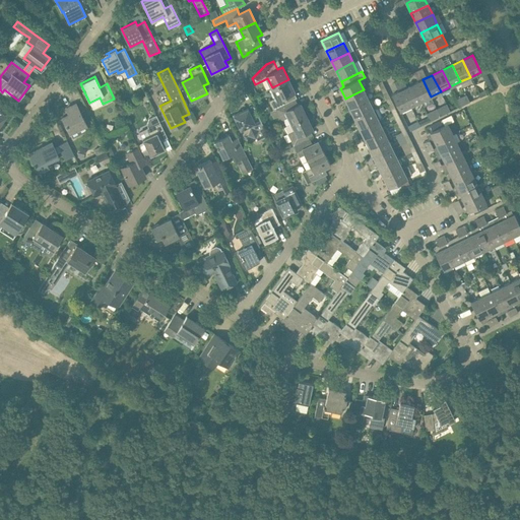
[(424,107),(433,102),(431,96),(425,85),(423,79),(420,76),(416,78),(418,81),(412,84),(417,94),(421,101),(424,107)]
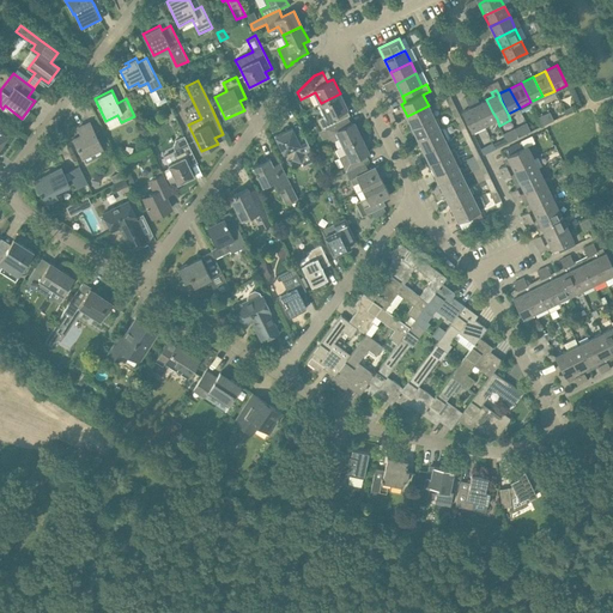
[(317,119),(322,129),(345,117),(341,110),(347,108),(340,93),(321,103),(326,114),(317,119)]
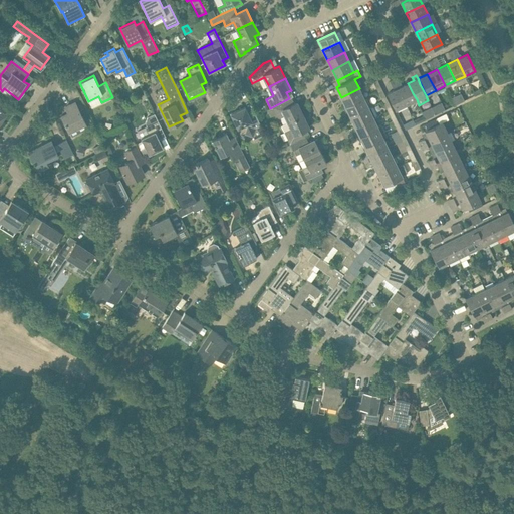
[(398,88),(407,104),(417,99),(413,93),(408,83),(402,86),(401,82),(397,84),(398,88)]
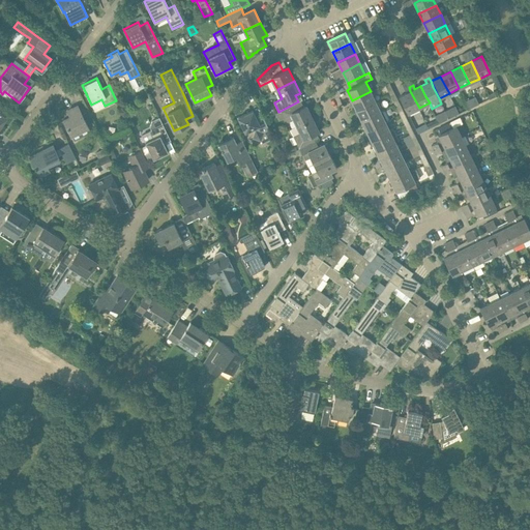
[(352,100),(356,111),(375,101),(371,91),(352,100)]
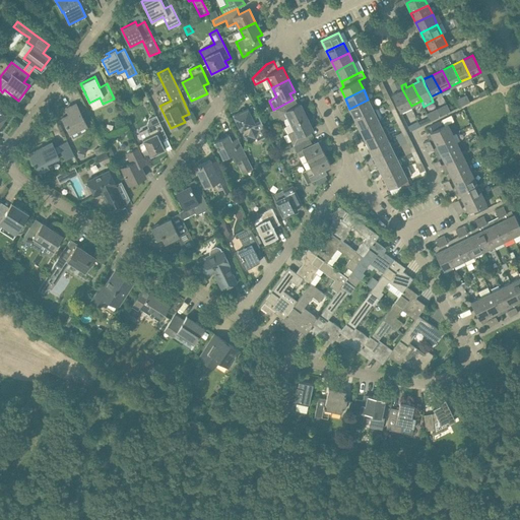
[(400,111),(411,106),(402,89),(392,94),(400,111)]
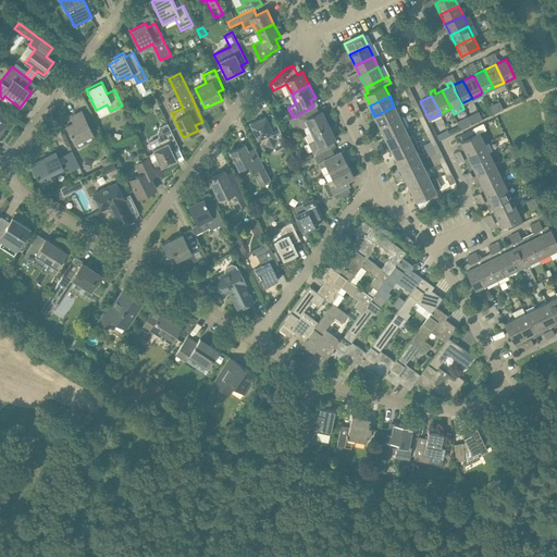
[(10,114),(0,107),(0,134),(8,123),(4,121),(10,114)]
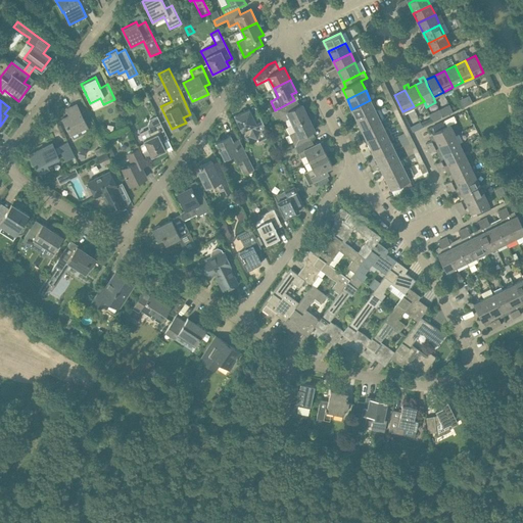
[(290,116),(293,124),(307,116),(301,104),(297,106),(294,100),(275,110),(272,111),(275,120),(281,116),(283,121),(290,116)]
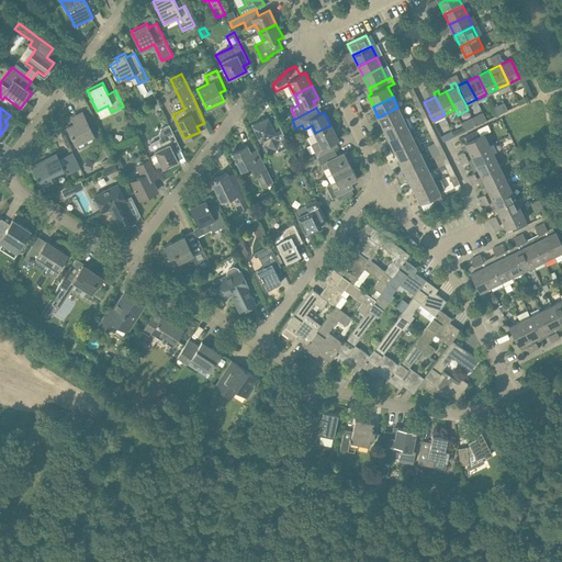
[(403,119),(397,108),(378,117),(383,127),(403,119)]
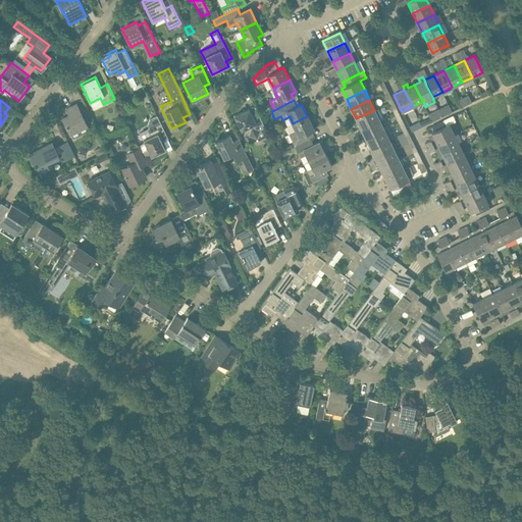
[(87,124),(76,104),(66,108),(69,114),(62,117),(70,133),(87,124)]
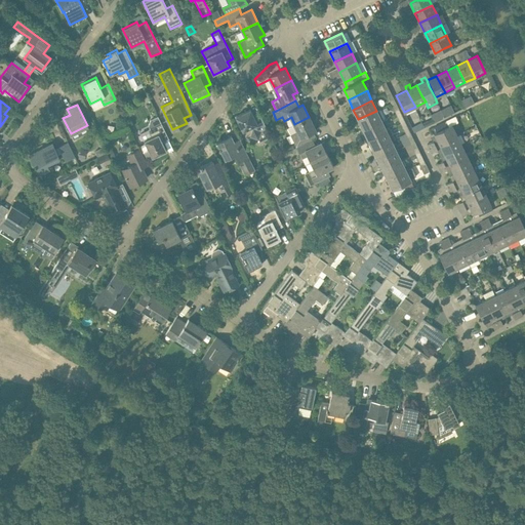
[(380,108),(376,111),(358,119),(363,129),(386,118),(380,108)]
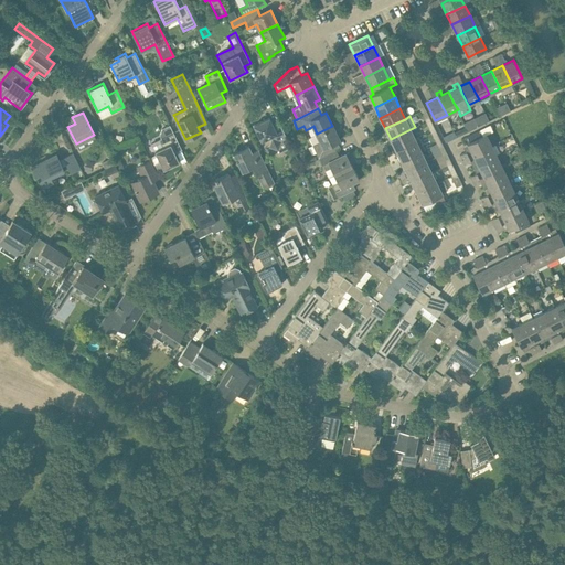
[(273,125),(269,117),(254,125),(262,141),(272,136),(272,137),(268,147),(278,150),(279,152),(291,147),(279,123),(273,125)]
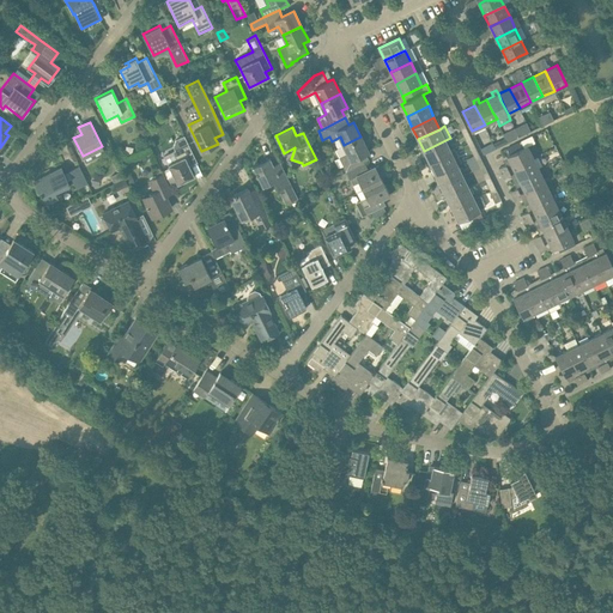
[(505,137),(508,143),(519,137),(516,131),(510,134),(505,137)]
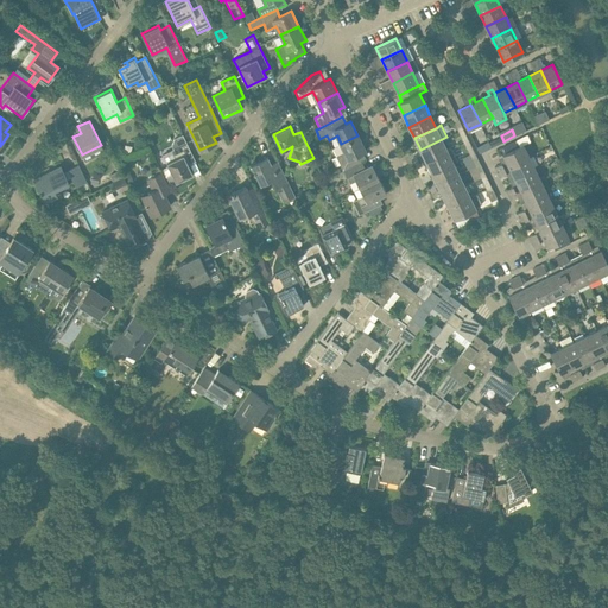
[(176,158),(166,163),(176,183),(192,175),(187,162),(194,159),(195,162),(196,162),(190,151),(187,143),(183,134),(175,138),(171,145),(173,149),(171,150),(176,158)]
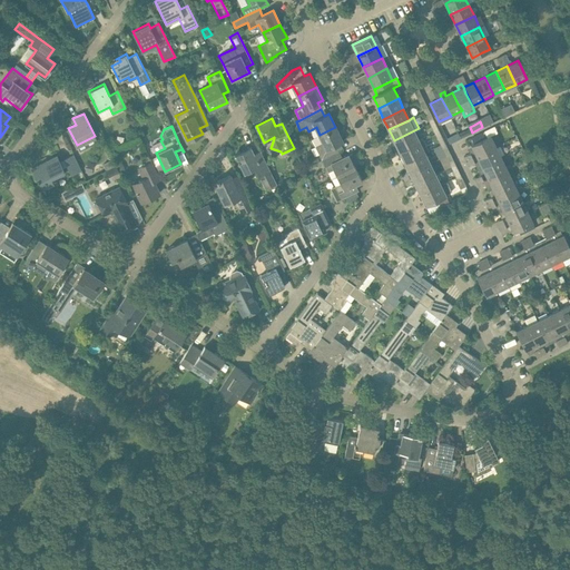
[(315,159),(316,161),(336,153),(341,150),(337,144),(343,141),(335,127),(320,135),(312,139),(321,156),(315,159)]
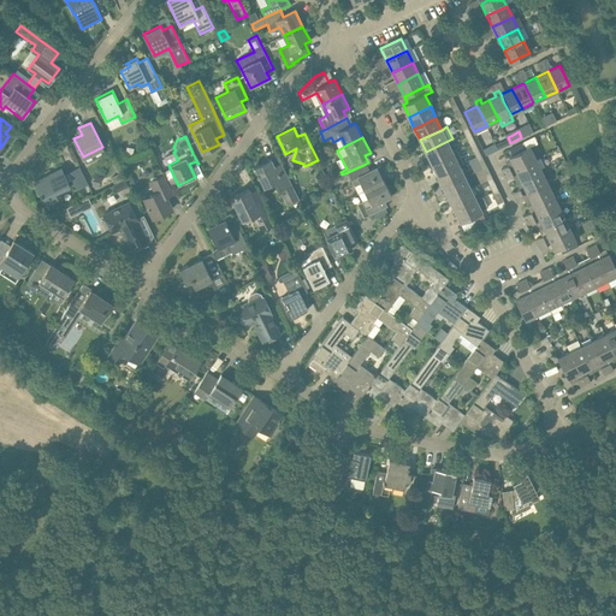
[(426,152),(432,164),(454,153),(448,142),(452,138),(426,152)]
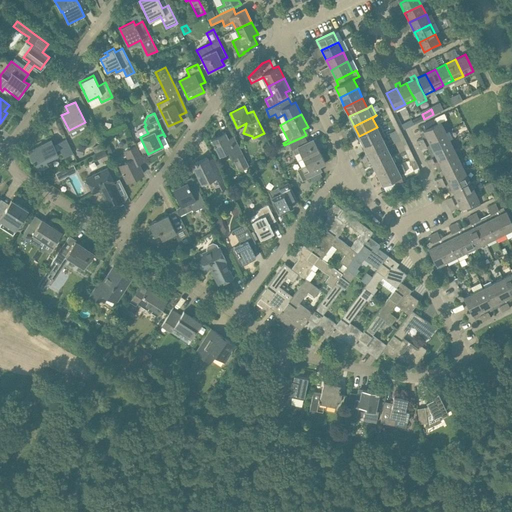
[(438,123),(435,118),(423,124),(426,129),(438,123)]
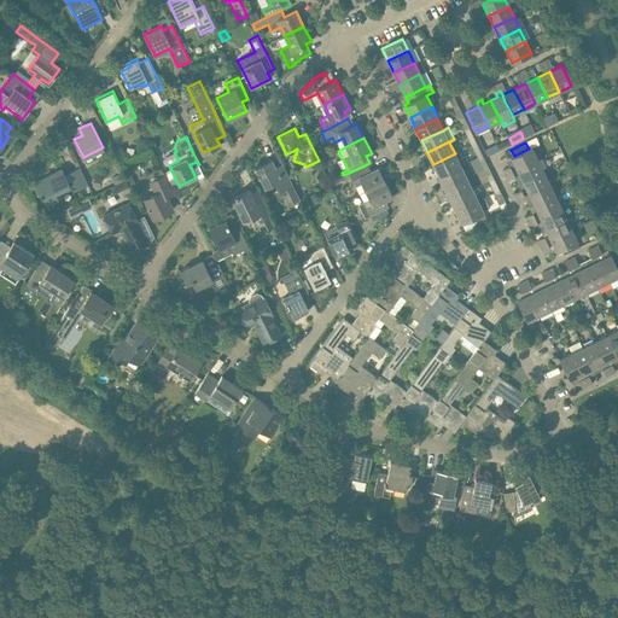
[(502,170),(505,175),(537,159),(532,147),(529,149),(514,156),(512,157),(513,162),(508,164),(509,167),(502,170)]
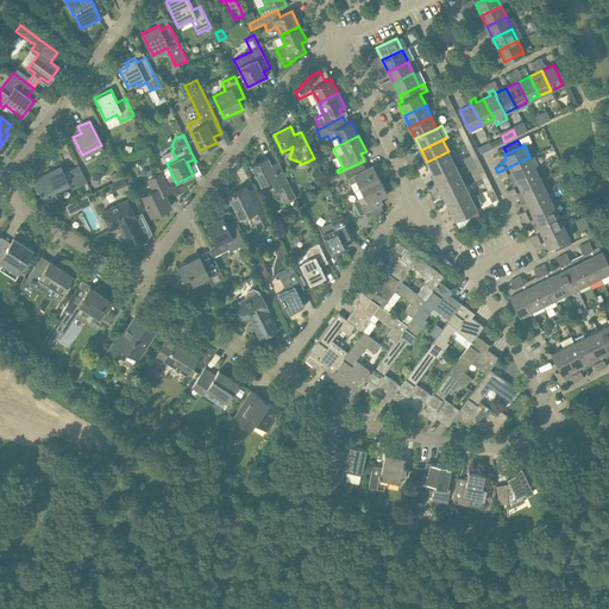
[(449,151),(427,162),(432,173),(458,161),(452,149),(449,151)]
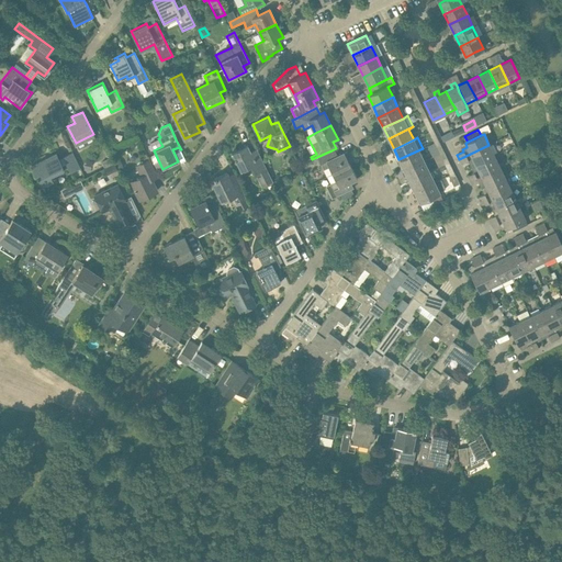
[(253,156),(247,145),(232,153),(240,170),(251,165),(262,187),(272,181),(259,153),(253,156)]
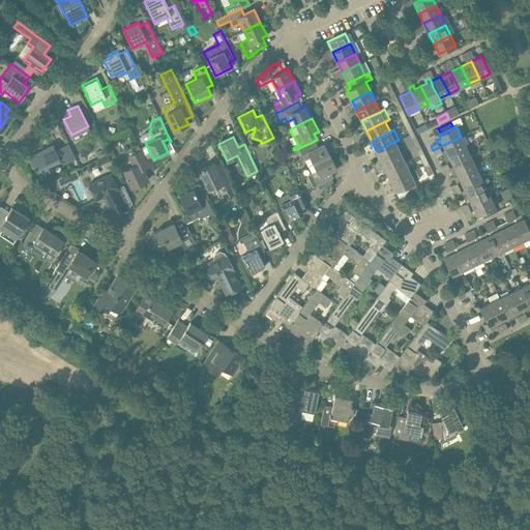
[(466,146),(461,137),(433,150),(436,154),(441,151),(442,153),(446,151),(448,154),(466,146)]
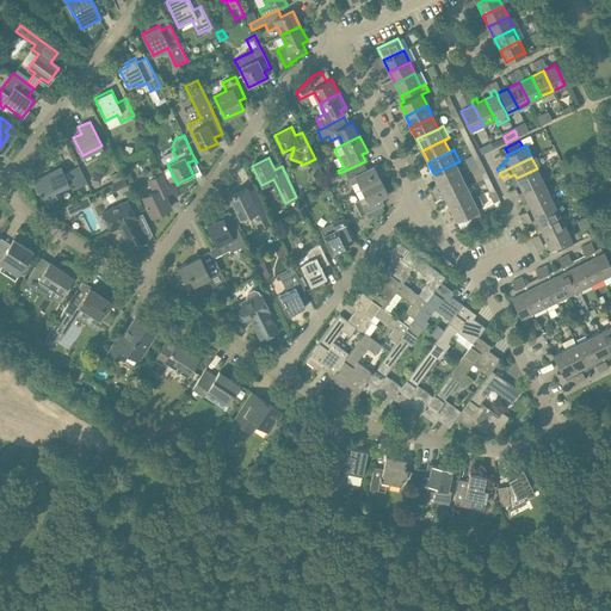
[(433,173),(439,185),(461,174),(456,164),(460,161),(433,173)]
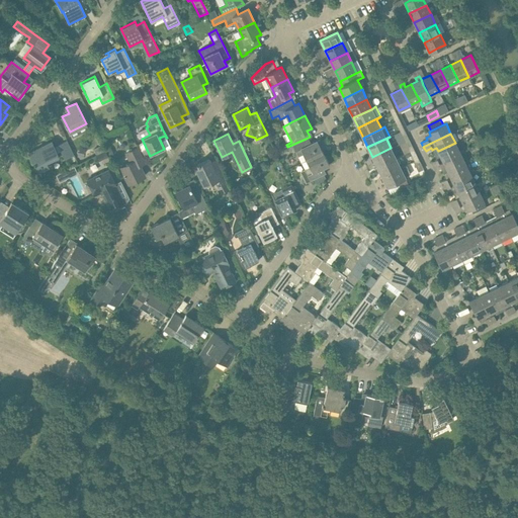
[(304,154),(307,160),(323,152),(322,149),(324,148),(320,139),(317,141),(317,140),(309,144),(306,139),(287,147),(289,151),(294,148),(298,156),(304,154)]
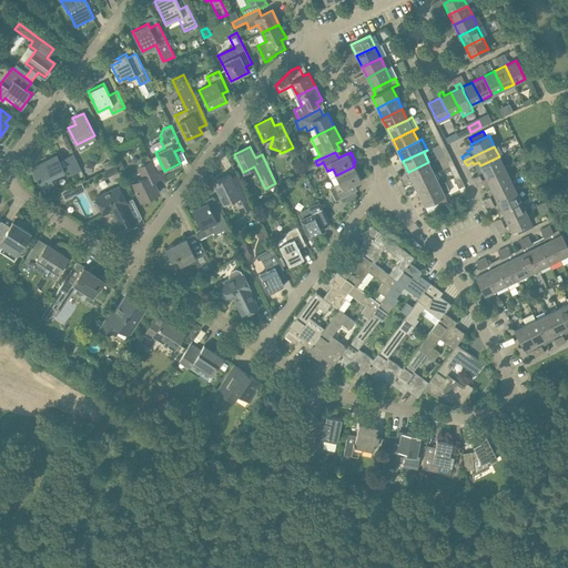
[(81,170),(73,153),(63,159),(64,160),(60,162),(57,154),(31,166),(38,180),(39,180),(43,188),(53,183),(49,174),(68,165),(71,174),(81,170)]
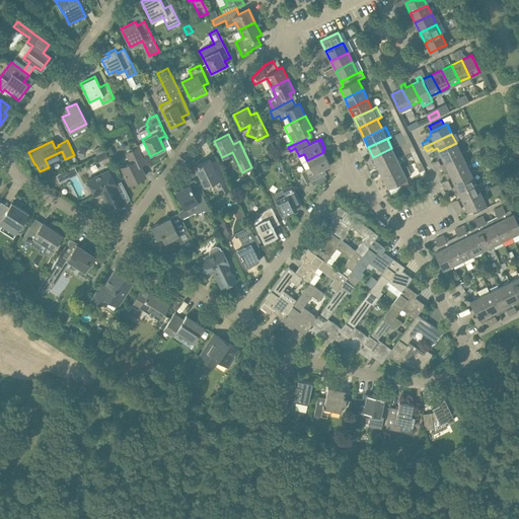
[(434,166),(461,153),(456,143),(439,151),(441,155),(437,158),(437,159),(432,162),(434,166)]
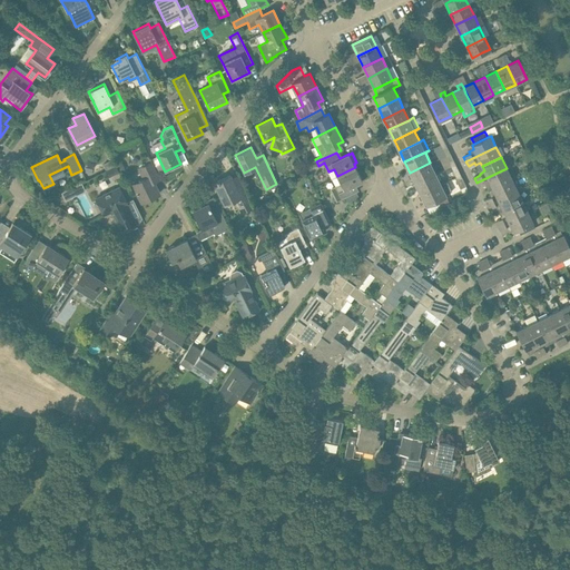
[(112,159),(102,164),(106,170),(116,166),(116,165),(112,159)]
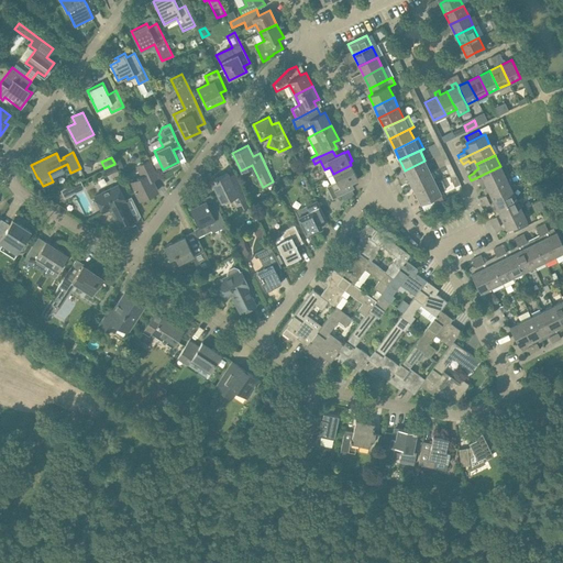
[(147,176),(156,172),(150,159),(138,166),(143,176),(138,178),(139,181),(132,185),(135,191),(139,189),(141,195),(147,192),(148,195),(157,190),(152,178),(150,179),(147,176)]
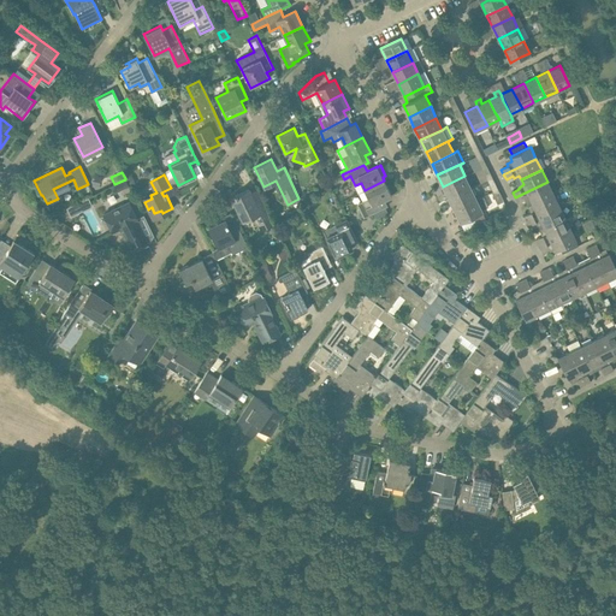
[(317,178),(320,188),(329,184),(324,176),(317,178)]
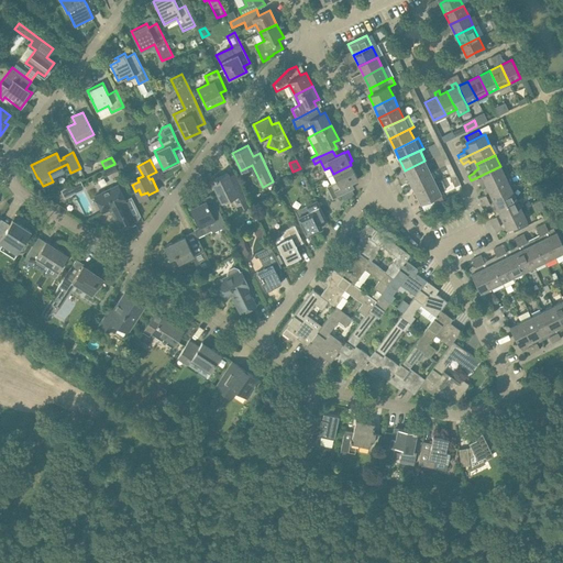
[(410,181),(430,172),(424,161),(405,170),(410,181)]
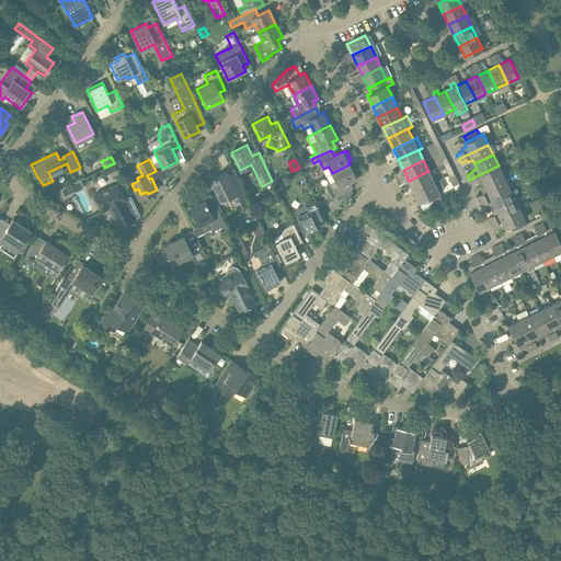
[(453,170),(448,161),(437,167),(439,171),(446,168),(448,172),(453,170)]
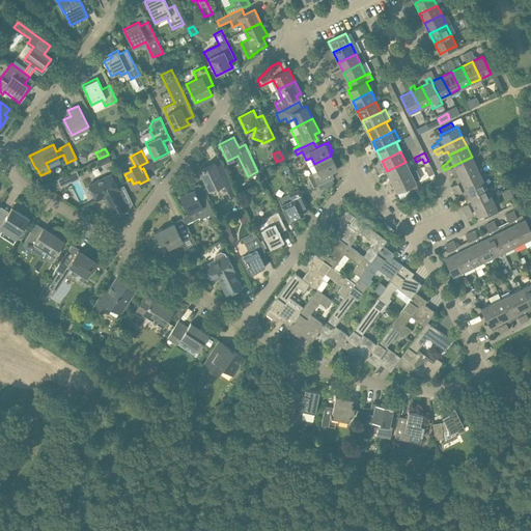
[(111,161),(108,155),(99,159),(98,159),(102,166),(111,161)]
